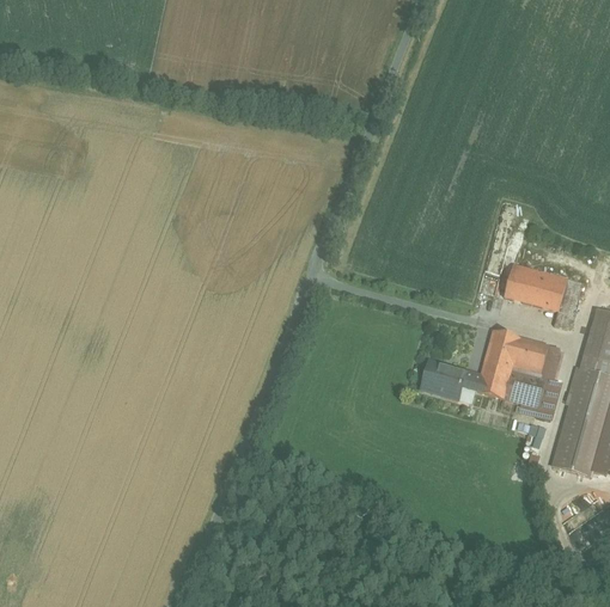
[(549,274),(512,263),(510,274),(547,283),(549,274)]
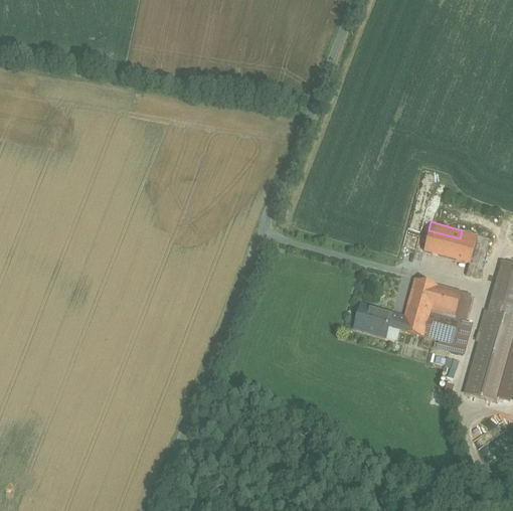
[(460,238),(429,230),(422,248),(455,258),(460,238)]
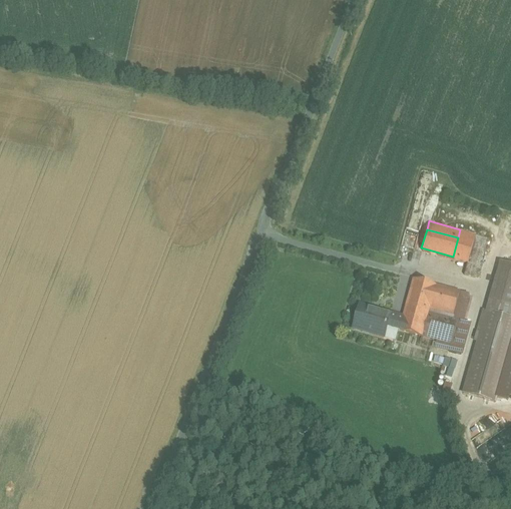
[(474,232),(460,229),(458,237),(453,257),(466,260),(467,260),(474,232)]
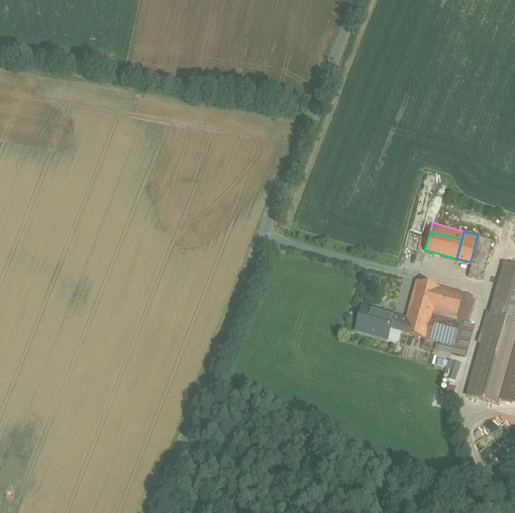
[(489,237),(478,234),(471,262),(470,262),(469,268),(480,271),(489,237)]
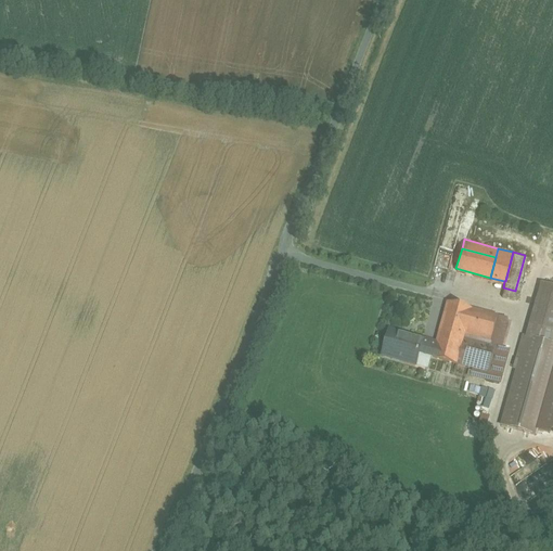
[(552,284),(540,281),(525,334),(552,342),(552,284)]
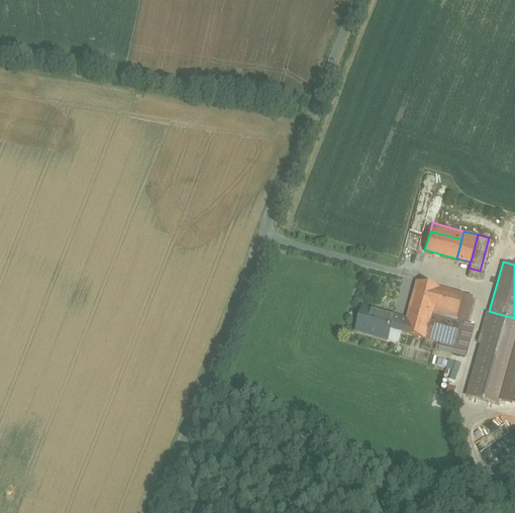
[(480,271),(469,268),(467,274),(478,277),(480,271)]
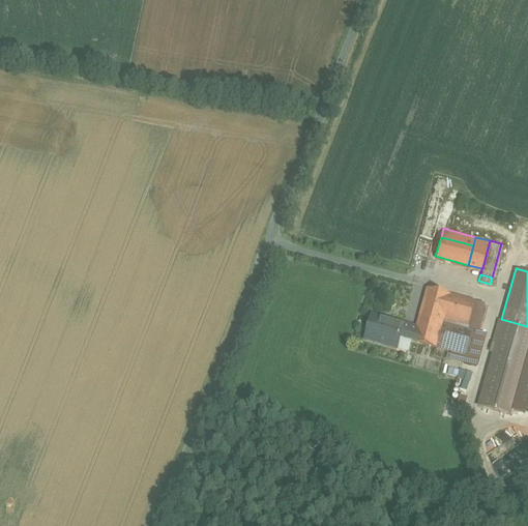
[(449,292),(427,285),(415,326),(412,338),(435,344),(441,320),(442,316),(467,322),(474,298),(449,292)]
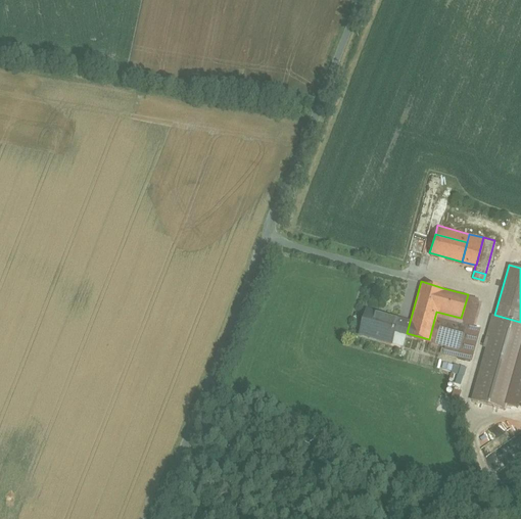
[(396,317),(366,308),(360,331),(390,340),(393,329),(407,333),(410,322),(396,318),(396,317)]
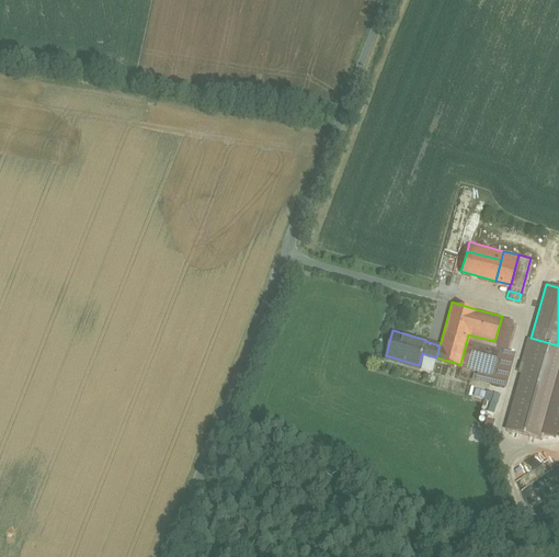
[(558,345),(531,338),(526,337),(520,360),(524,361),(505,428),(540,438),(542,432),(558,371),(558,345)]
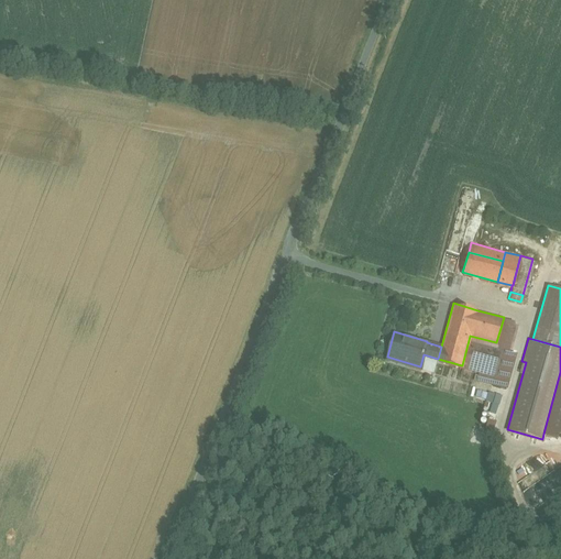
[(502,349),(469,340),(462,365),(494,374),(502,349)]
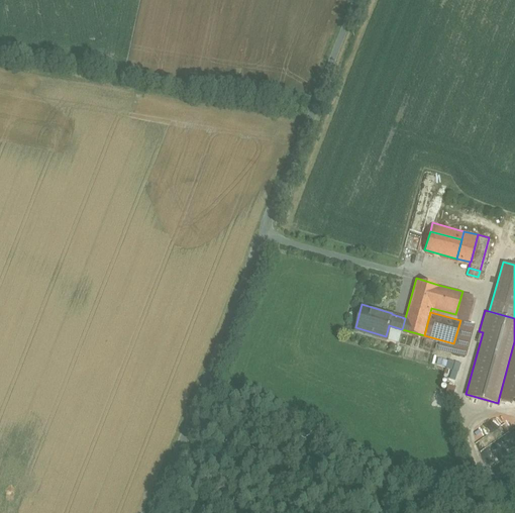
[(514,341),(499,398),(510,401),(512,395),(514,395),(514,341)]
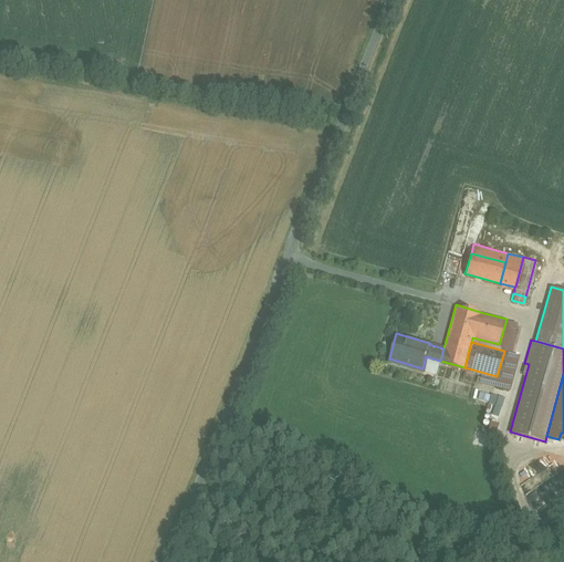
[(490,423),(488,429),(495,432),(498,426),(490,423)]
